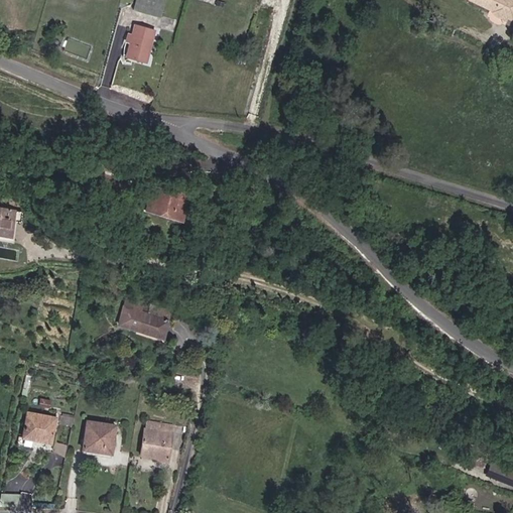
[(139,0),(137,11),(165,18),(169,0),(139,0)]
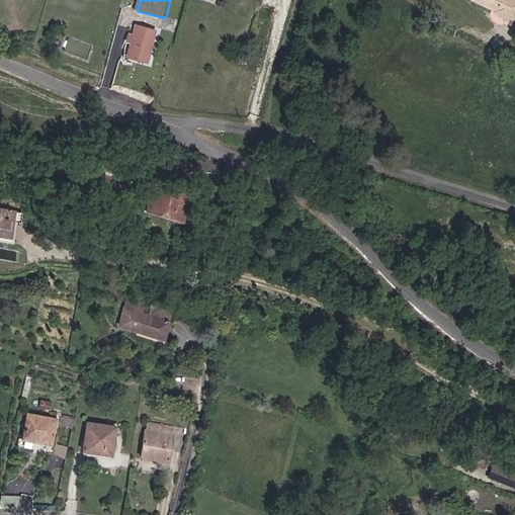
[(514,0),(474,0),(473,2),(498,12),(499,17),(505,20),(510,18),(514,19),(514,0)]
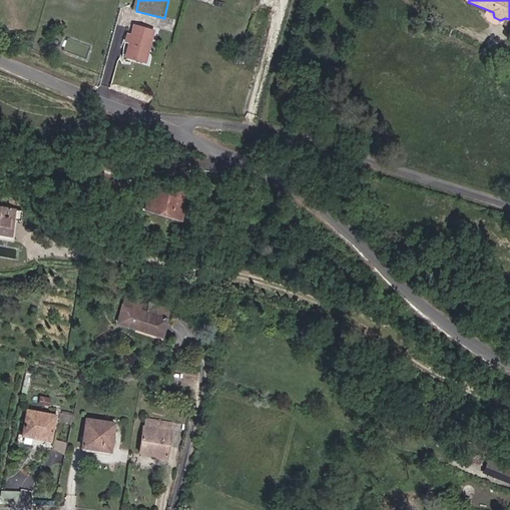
[(125,58),(145,64),(154,31),(135,25),(125,58)]
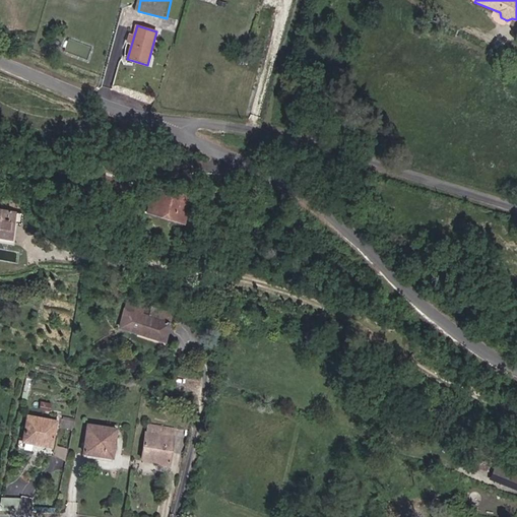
[(146,189),(141,211),(179,220),(184,198),(146,189)]
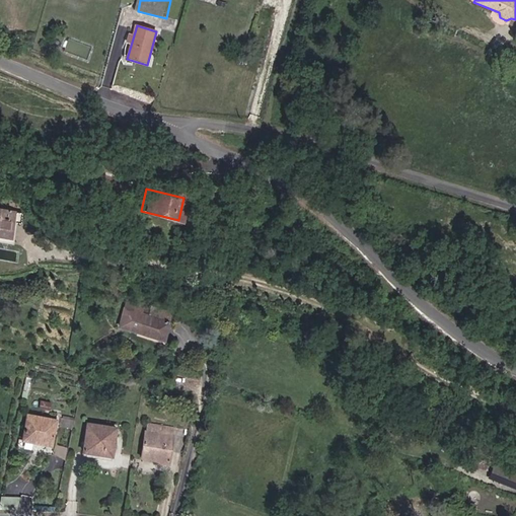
[(14,227),(16,212),(0,209),(0,240),(13,243),(13,240),(15,227),(14,227)]
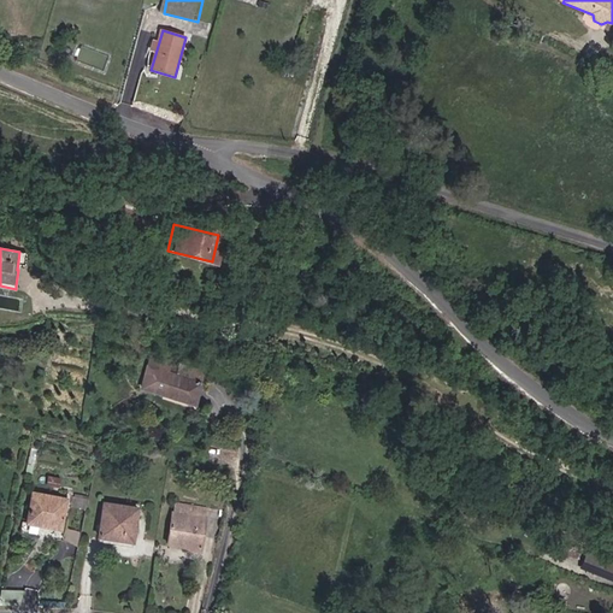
[(36,254),(19,252),(17,270),(18,270),(34,272),(36,254)]
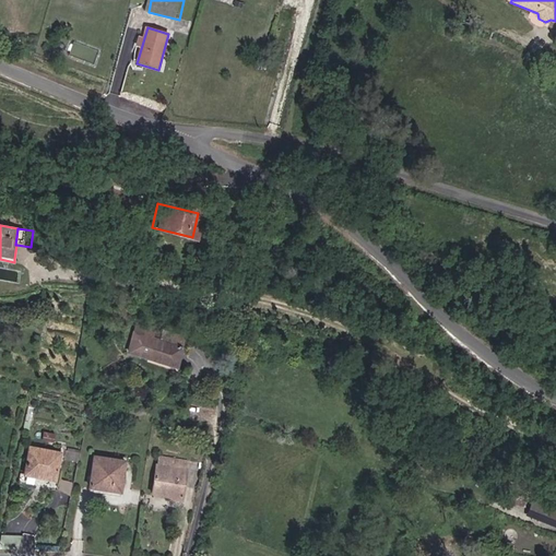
[(0,265),(13,268),(14,262),(0,259),(0,265)]
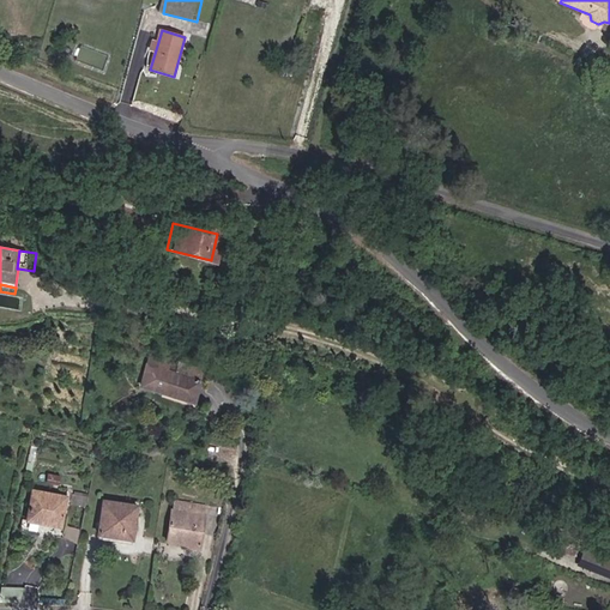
[(209,373),(153,360),(146,390),(201,404),(209,373)]
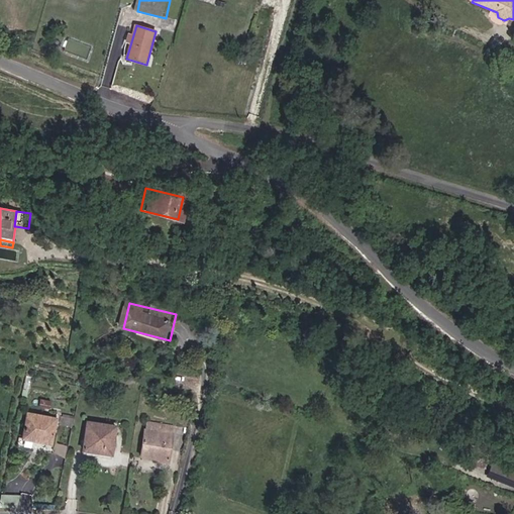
[(56,424),(31,419),(26,440),(52,446),(56,424)]
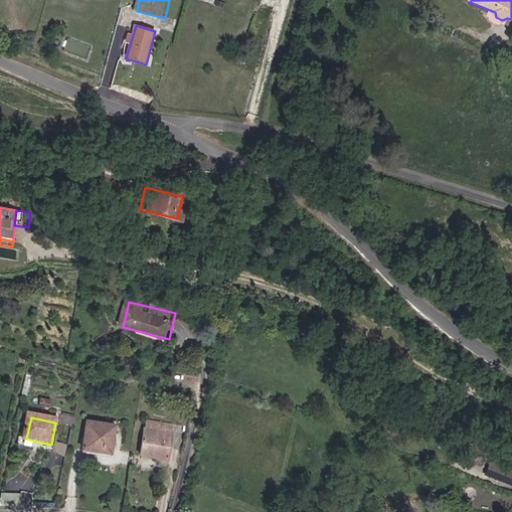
[(144,422),(139,456),(165,461),(171,427),(144,422)]
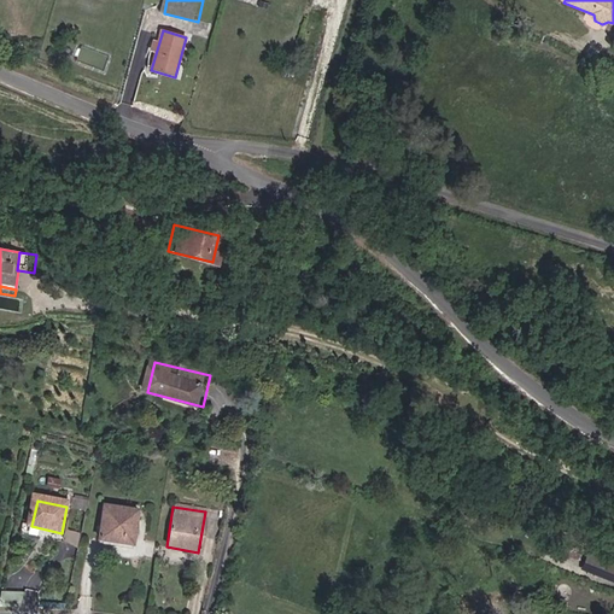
[(104,508),(99,538),(134,544),(139,514),(104,508)]
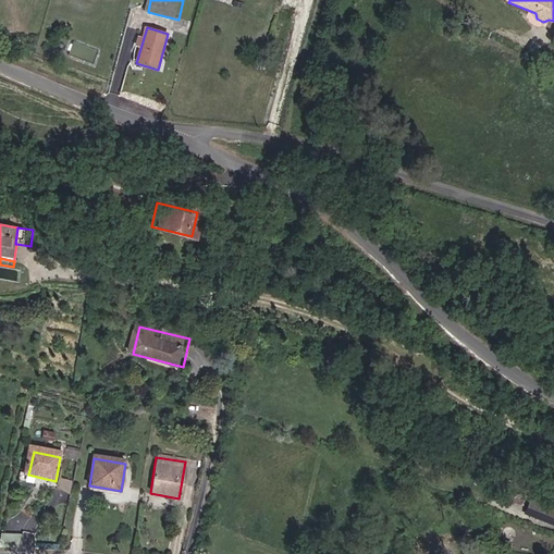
[(553,508),(534,501),(527,519),(553,531),(553,508)]
